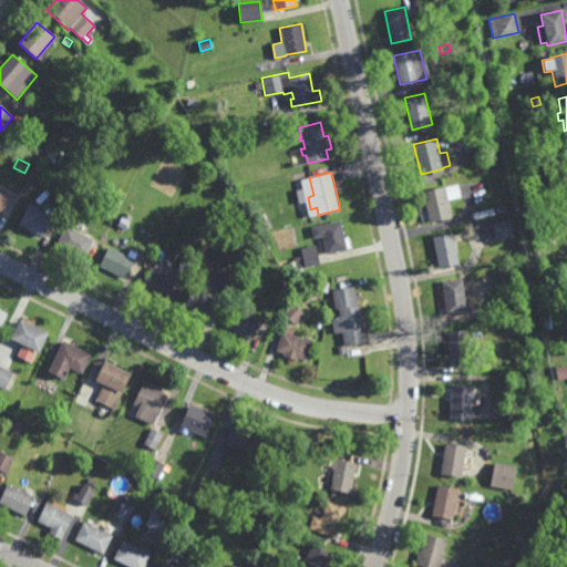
[(461,196),(449,199),(452,216),(430,222),(423,191),(444,185),(445,186),(457,183),(461,196)]
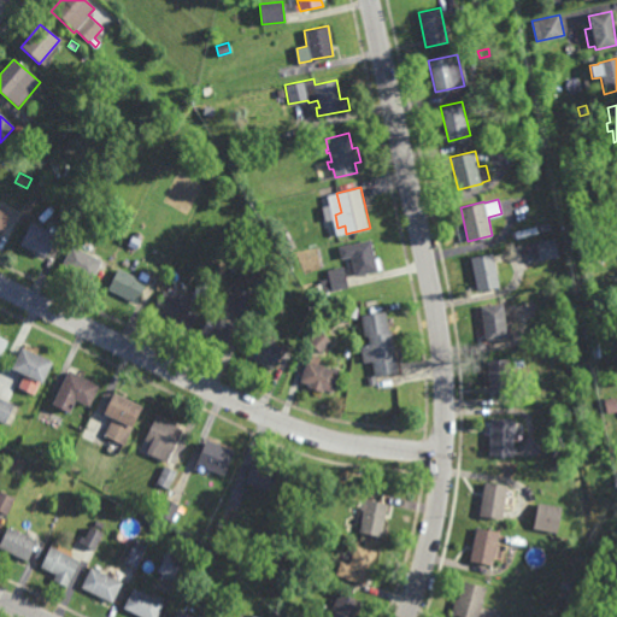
[(1,235),(0,234),(0,207),(12,213),(1,235)]
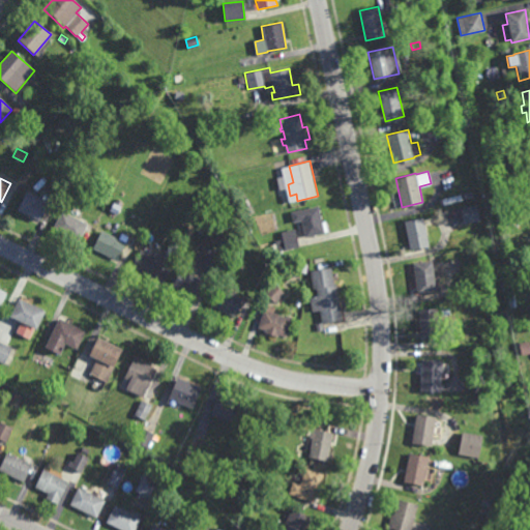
[(242,197),(240,190),(248,187),(251,194),(242,197)]
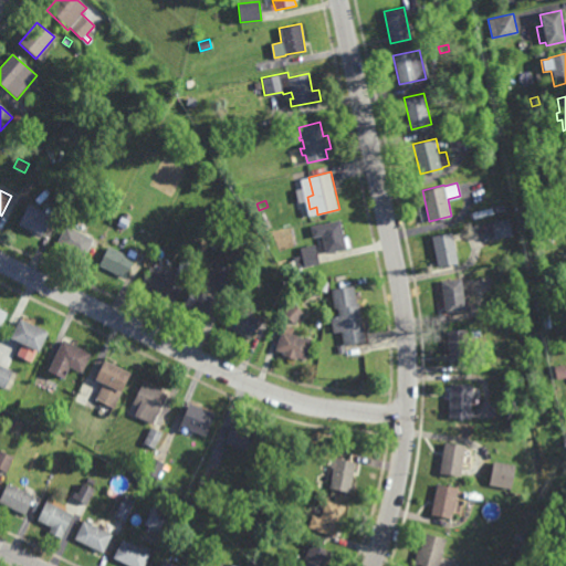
[(43,236),(19,222),(30,202),(54,216),(43,236)]
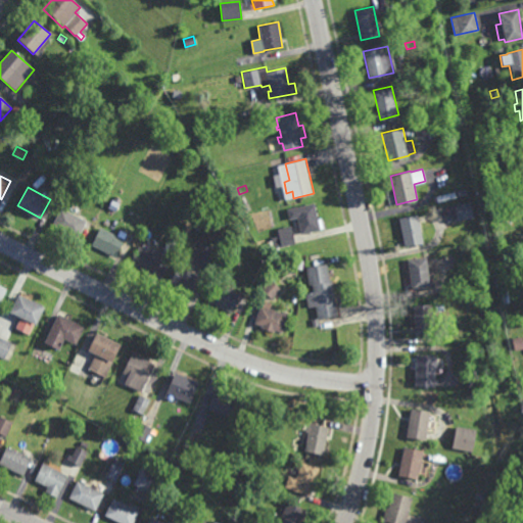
[(458,196),(457,190),(465,188),(467,195),(458,196)]
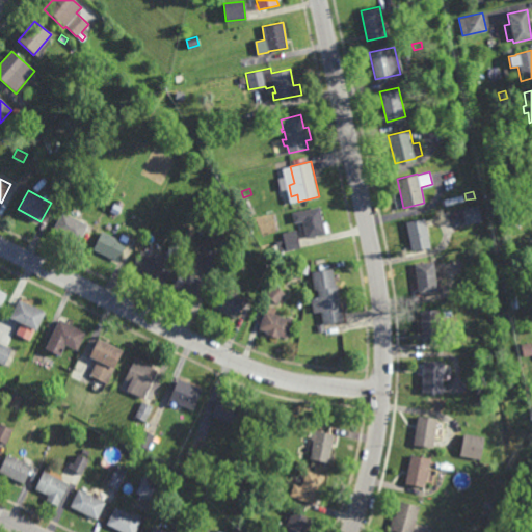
[(118,214),(111,211),(115,204),(123,207),(118,214)]
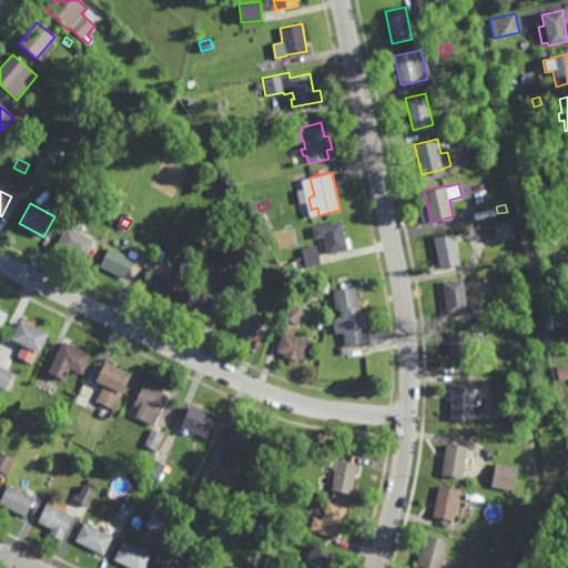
[(496,239),(494,221),(513,219),(515,236),(496,239)]
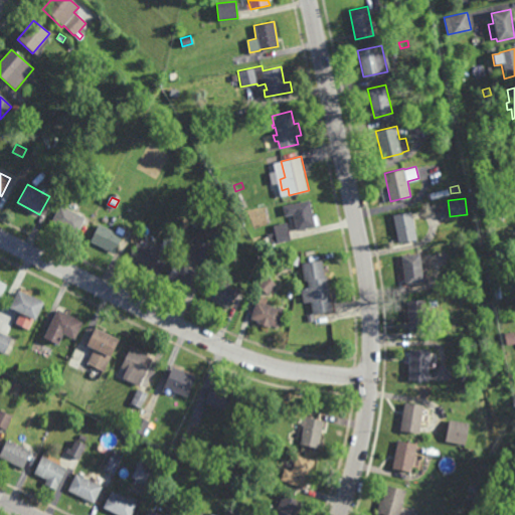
[(313,215),(317,214),(319,224),(316,225),(297,230),(291,204),(310,199),(313,215)]
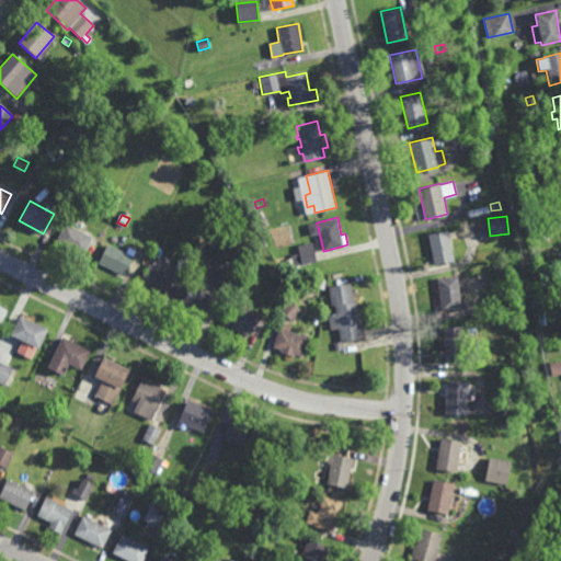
[(87,232),(88,230),(93,232),(91,236),(93,237),(86,255),(84,255),(57,241),(66,222),(87,232)]
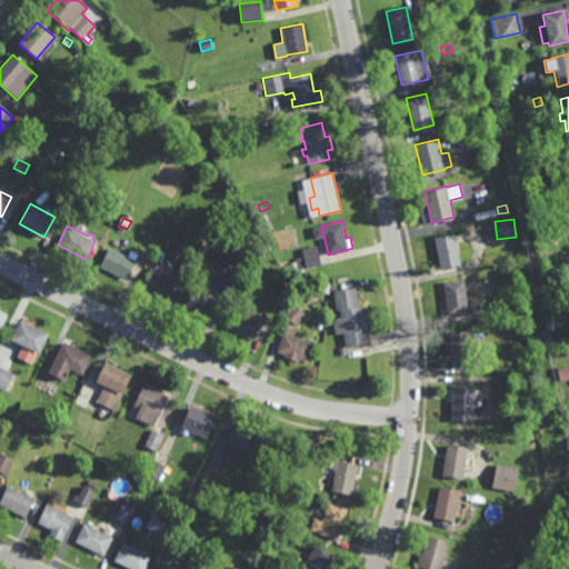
[(440,267),(435,237),(455,232),(461,263),(440,267)]
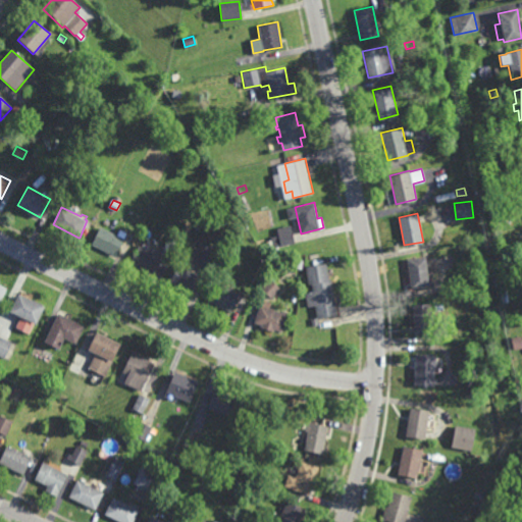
[(281,247),(281,246),(273,249),(270,238),(278,236),(277,228),(291,225),(296,243),(281,247)]
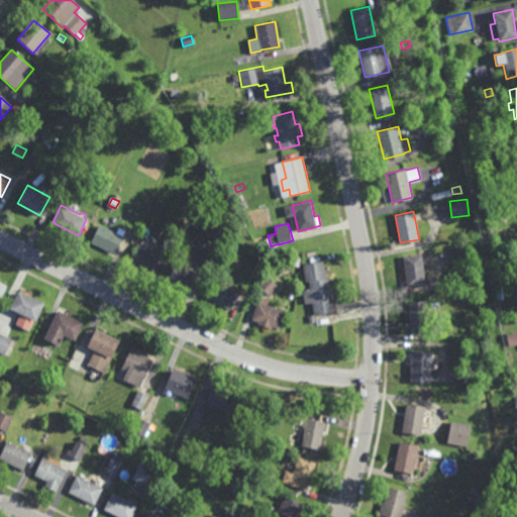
[(115,252),(92,241),(100,224),(123,235),(115,252)]
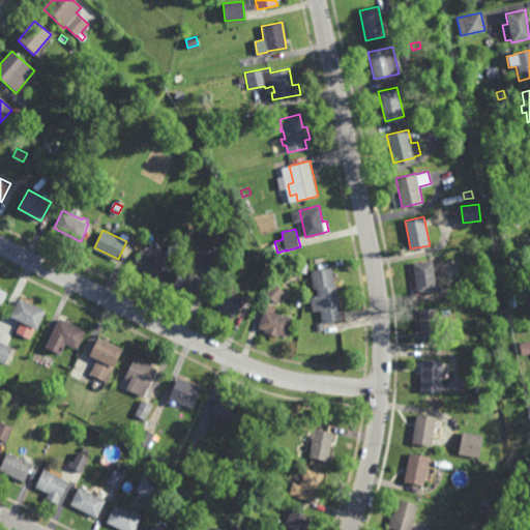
[(176,261),(166,256),(172,242),(182,246),(176,261)]
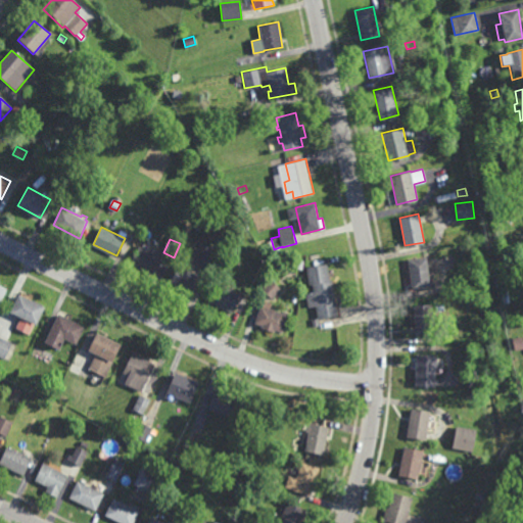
[(155,276),(131,263),(140,245),(163,258),(155,276)]
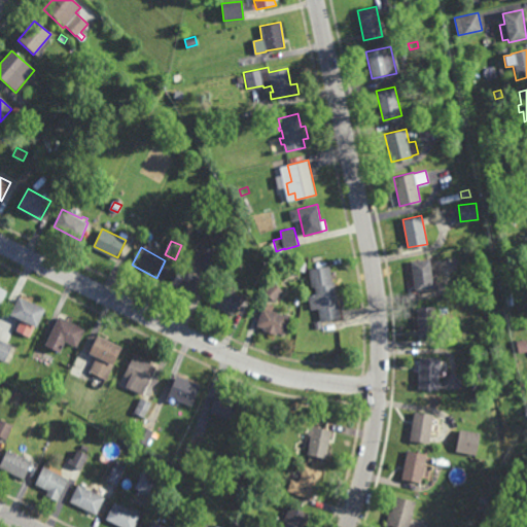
[(215,273),(200,268),(206,251),(221,256),(215,273)]
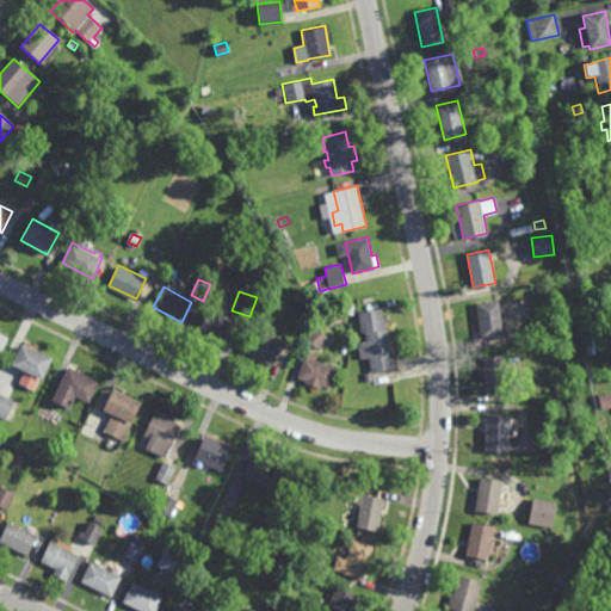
[(481,338),(476,303),(499,301),(504,334),(481,338)]
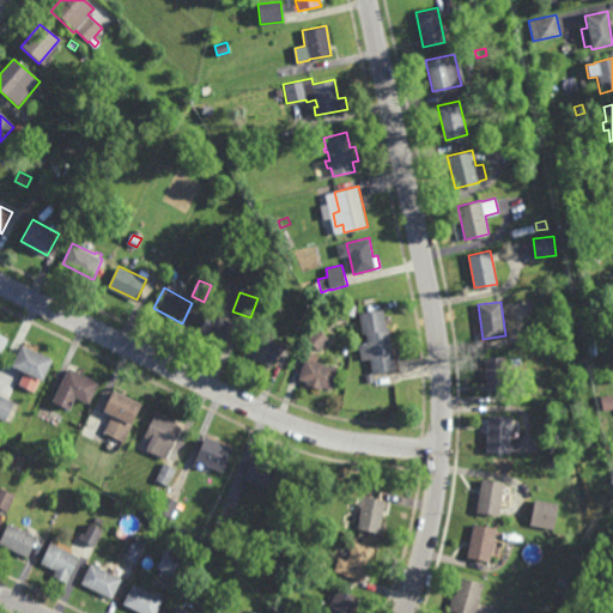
[(354,316),(346,315),(347,304),(356,305),(354,316)]
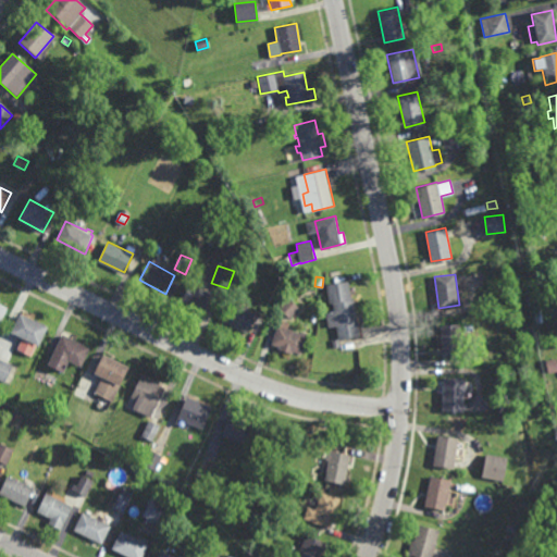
[(351,300),(354,300),(359,335),(339,339),(339,347),(333,347),(332,339),(338,339),(336,326),(329,327),(325,312),(334,310),(333,304),(331,304),(326,285),(348,281),(351,300)]
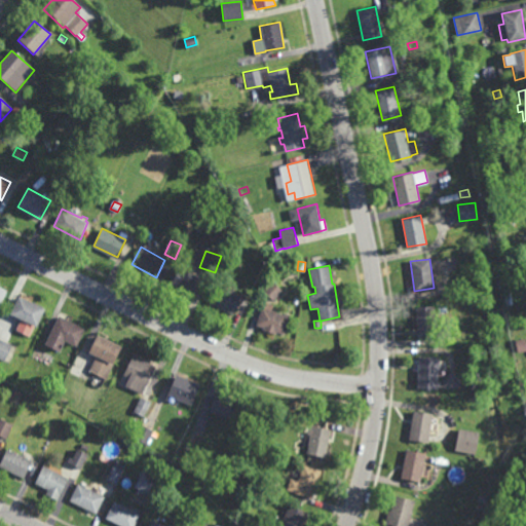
[(192,295),(172,284),(180,266),(201,277),(192,295)]
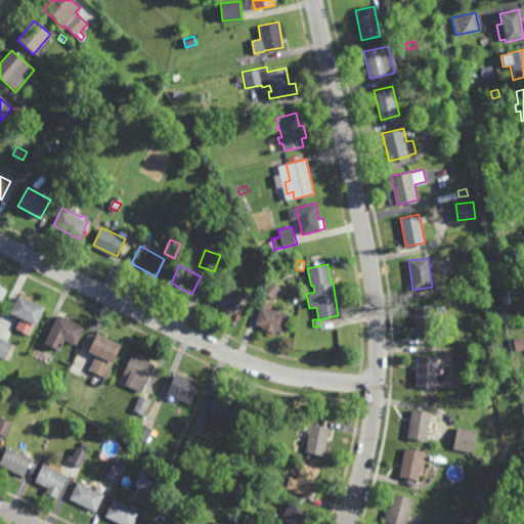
[(272,300),(262,290),(271,279),(281,290),(272,300)]
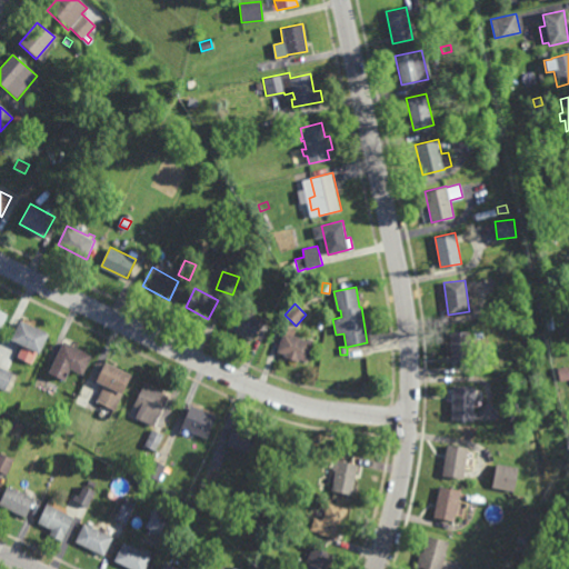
[(253,340),(227,328),(237,308),(262,320),(253,340)]
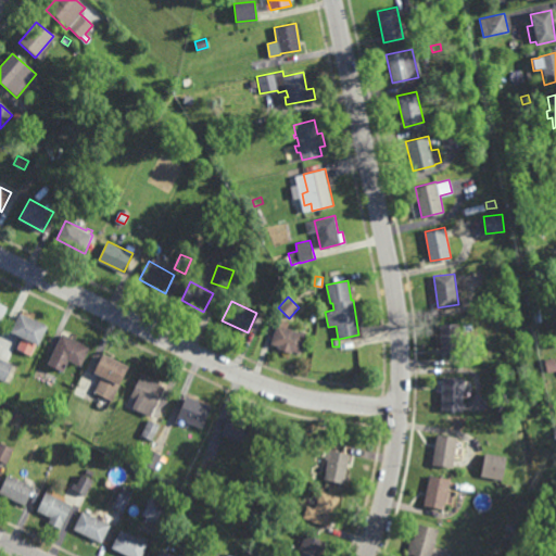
[(38,345),(10,331),(20,312),(48,326),(38,345)]
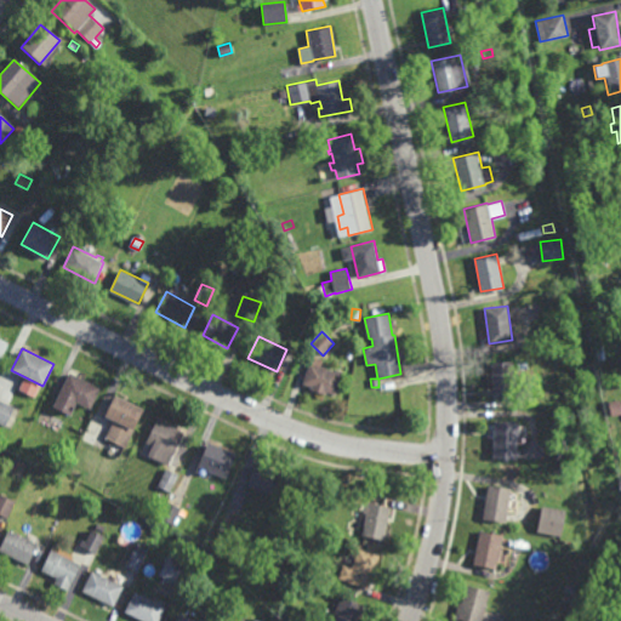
[(320,366),(337,371),(337,370),(342,371),(342,372),(343,374),(336,396),(334,394),(332,400),(324,397),(324,394),(323,394),(322,400),(315,398),(317,392),(311,389),(312,386),(303,383),(311,363),(312,363),(313,357),(323,360),(320,366)]
